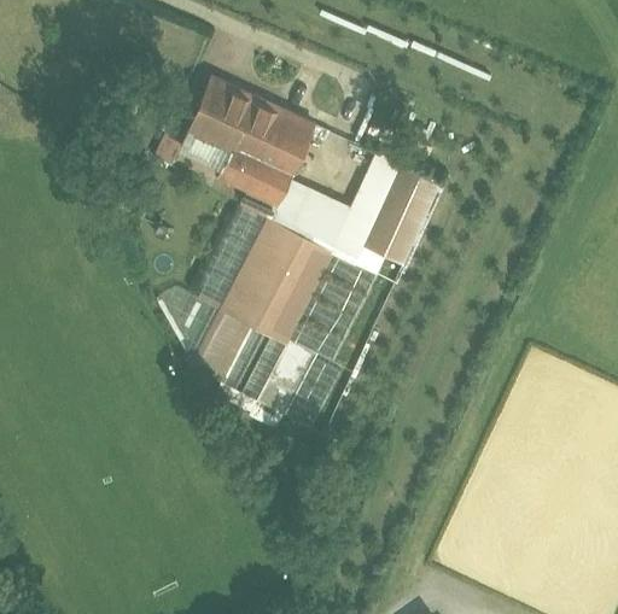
[(213,79),(181,145),(225,165),(219,177),(279,206),(315,126),(213,79)]
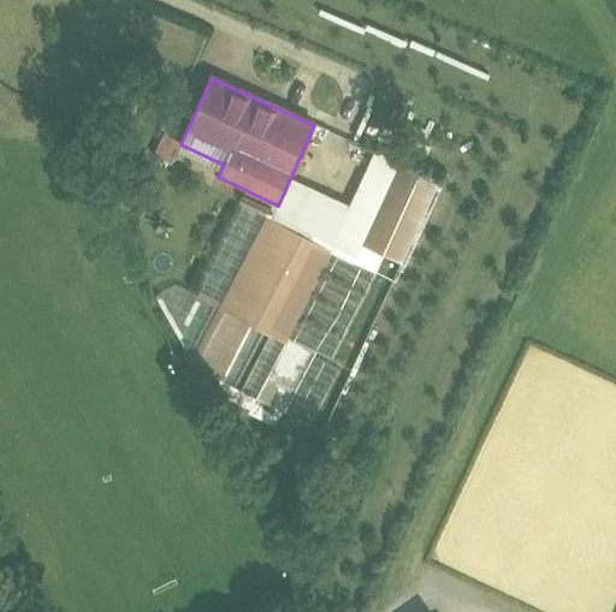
[(356,261),(362,247),(400,164),(371,152),(348,205),(291,179),(273,220),(356,261)]
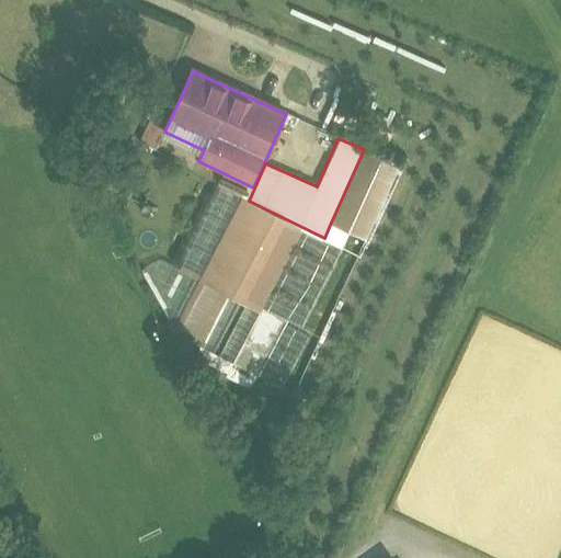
[(400,166),(364,149),(330,225),(367,241),(400,166)]
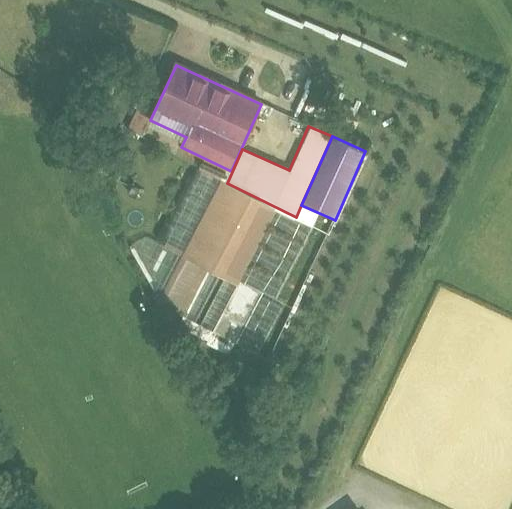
[(131,247),(163,307),(190,256),(227,184),(200,172),(161,247),(146,239),(131,247)]
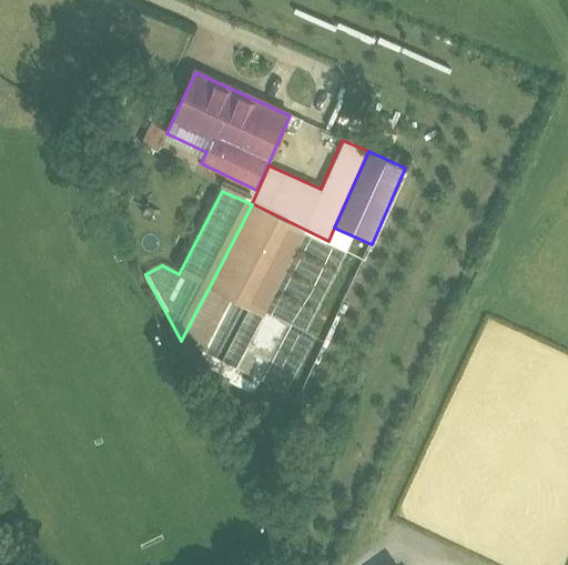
[(252,204),(211,284),(263,311),(267,313),(307,233),(252,204)]
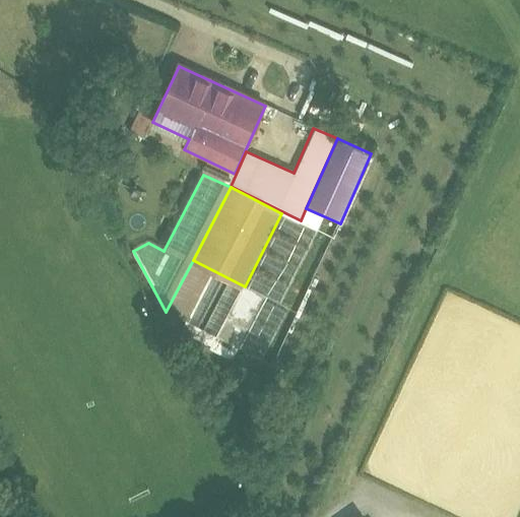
[(318,232),(281,213),(245,286),(280,305),(318,232)]
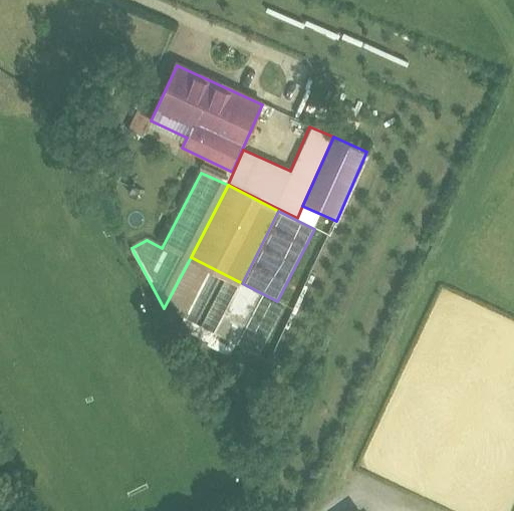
[(238,281),(191,257),(164,308),(258,357),(282,310),(236,286),(238,281)]
